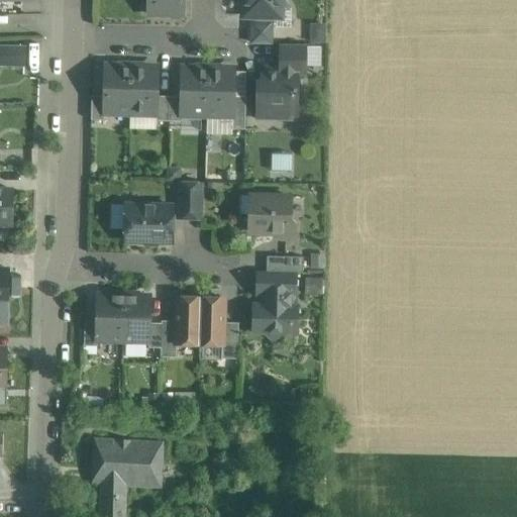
[(183,0),(147,0),(147,13),(183,14),(183,0)]
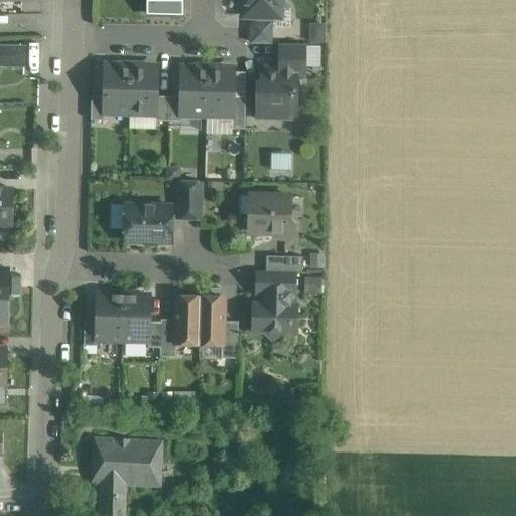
[(243,0),(244,8),(252,16),(271,17),(285,3),(282,0),(243,0)]
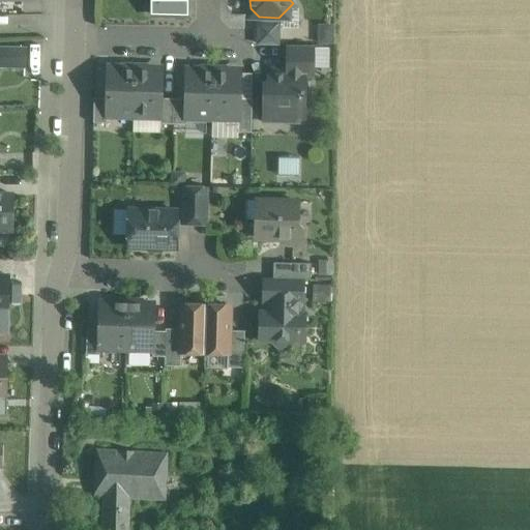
[(258,45),(281,45),(281,23),(258,23),(258,45)]
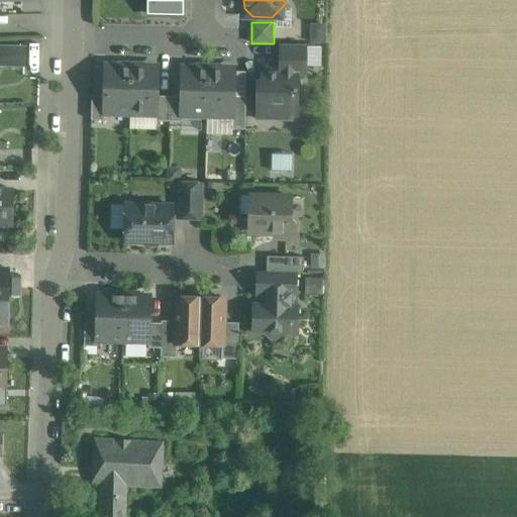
[(305,44),(281,44),(280,69),(298,69),(298,71),(305,71),(305,44)]
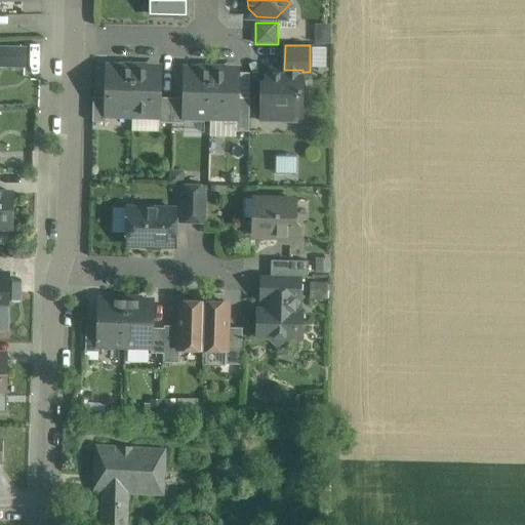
[(26,48),(0,47),(0,66),(25,67),(26,48)]
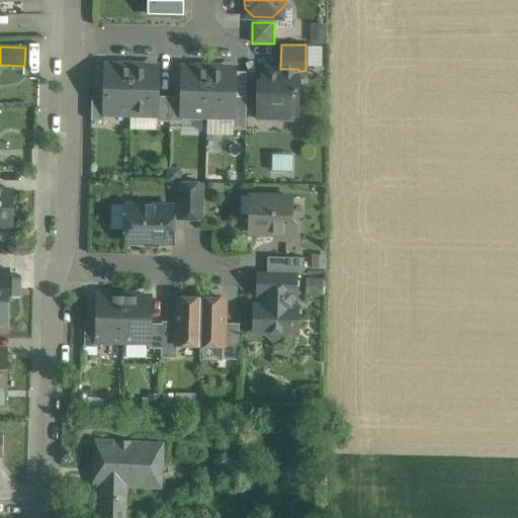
[(132,68),(105,67),(104,96),(104,111),(131,112),(132,68)]
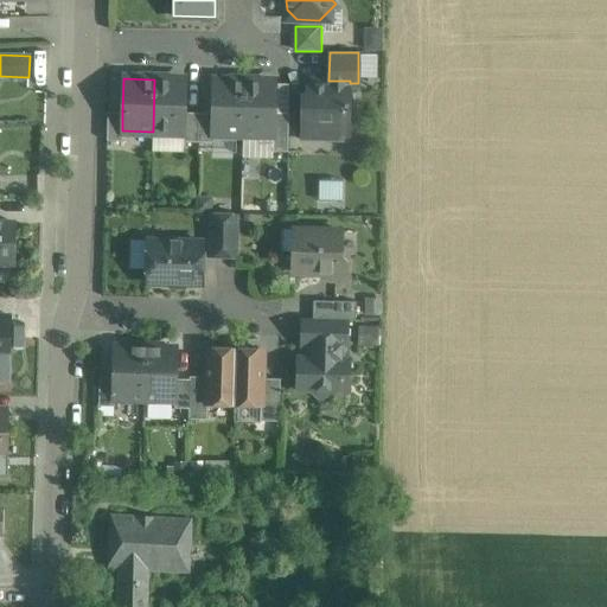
[(185,81),(154,80),(153,132),(183,133),(184,133),(184,113),(185,81)]
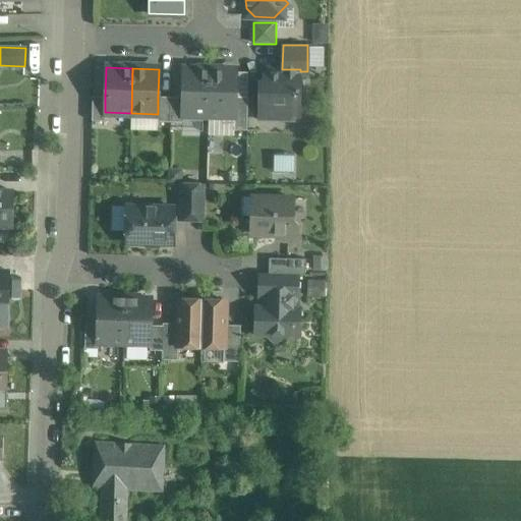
[(210,70),(183,69),(182,98),(182,114),(209,115),(210,70)]
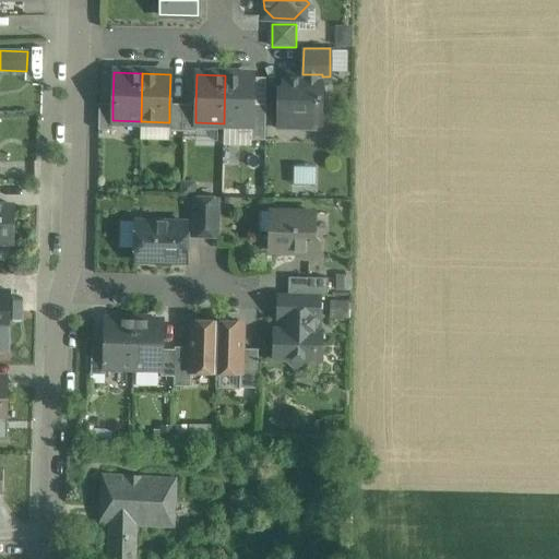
[(302,74),(301,74),(301,76),(284,76),(283,91),(278,91),(278,127),(302,127),(302,121),(321,121),(322,76),(322,74),(302,74)]
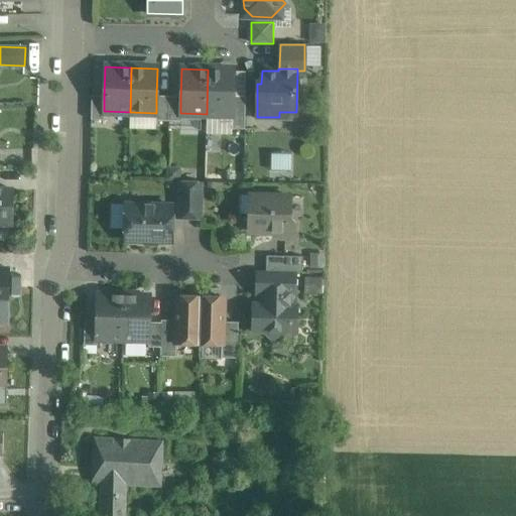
[(234,71),(208,70),(207,114),(232,115),(233,115),(233,97),(234,71)]
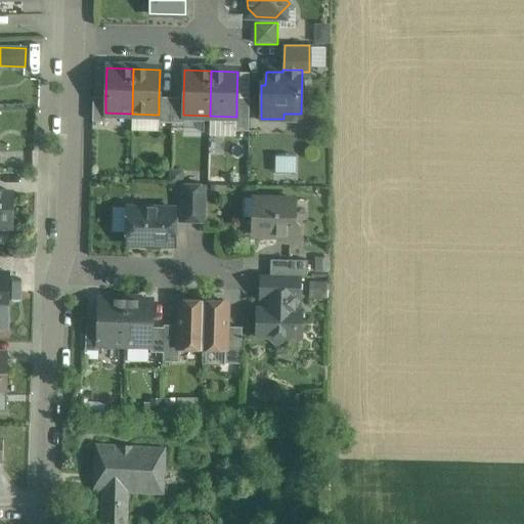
[(105,97),(93,96),(92,122),(105,122),(105,113),(105,97)]
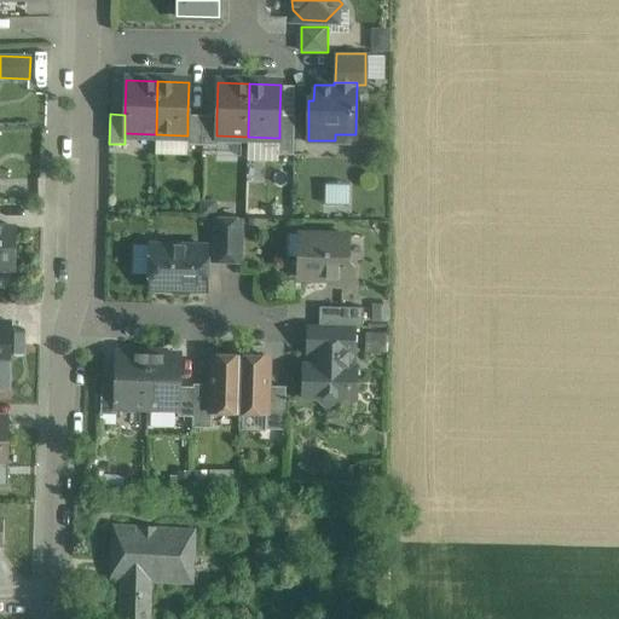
[(202,115),(187,115),(187,136),(186,136),(186,144),(202,145),(202,115)]
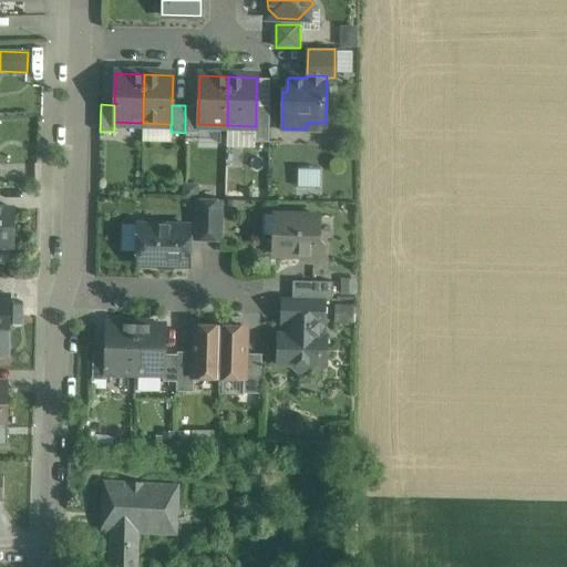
[(198,106),(185,105),(185,133),(198,133),(198,124),(198,106)]
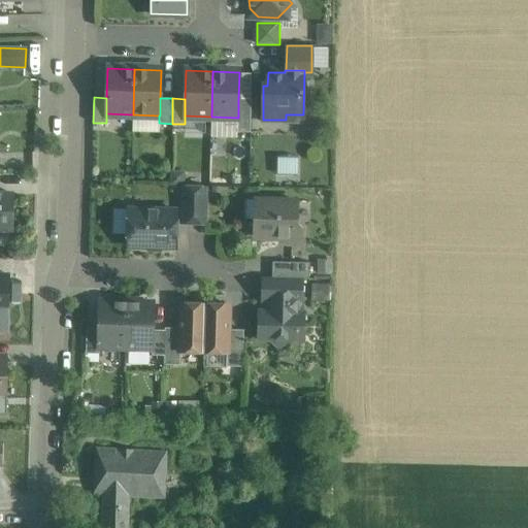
[(251,99),(238,99),(238,118),(237,118),(237,132),(250,132),(251,99)]
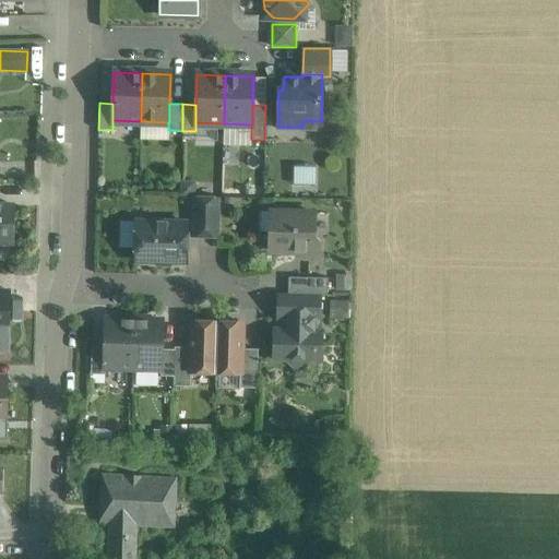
[(296,165),(296,181),(317,182),(317,166),(296,165)]
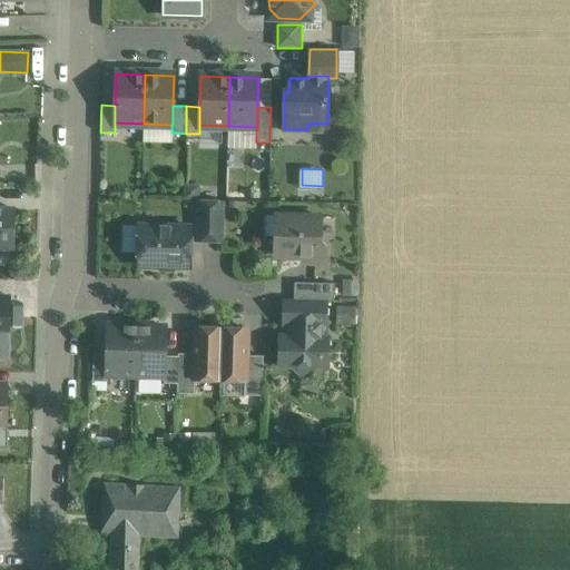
[(223,202),(197,200),(196,241),(222,242),(223,202)]
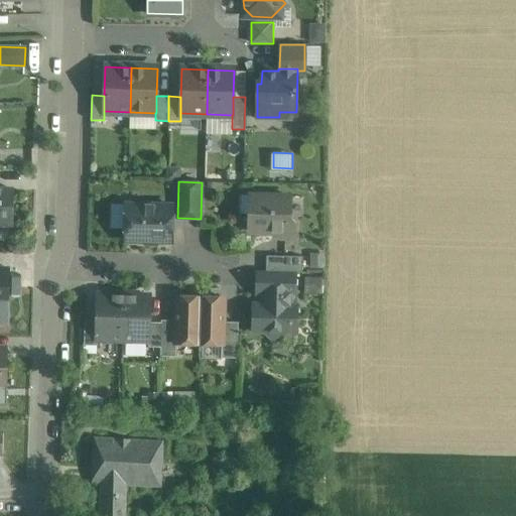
[(13,187),(2,187),(0,187),(0,224),(14,224),(13,187)]
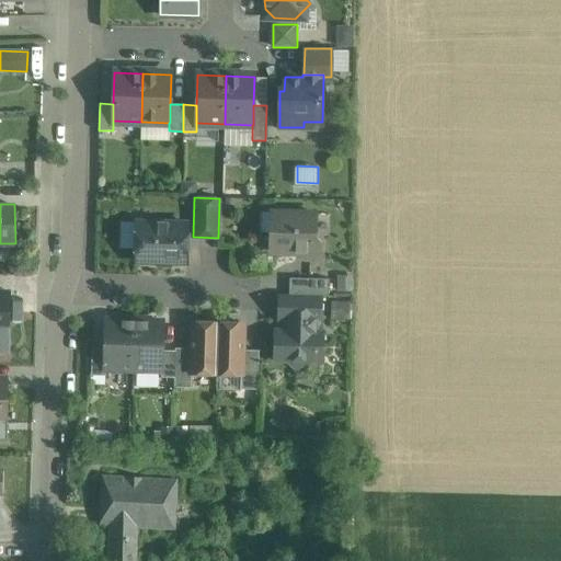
[(316,214),(272,213),(271,232),(275,232),(275,252),(299,253),(306,259),(319,260),(319,242),(315,238),(316,214)]
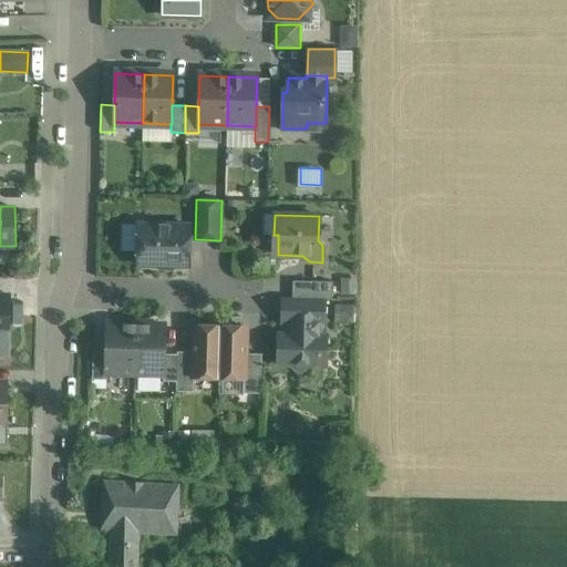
[(189,226),(138,225),(137,265),(188,266),(189,226)]
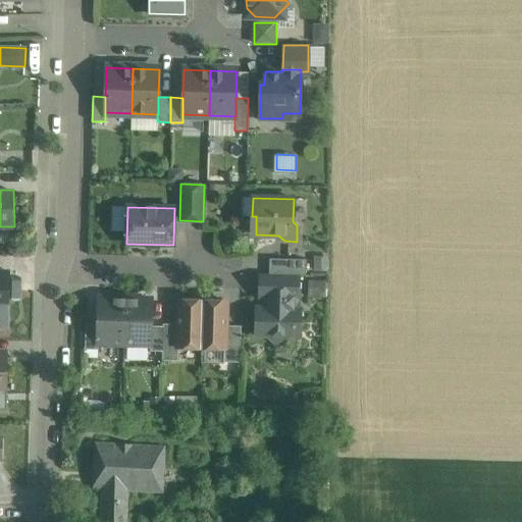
[(306,260),(269,259),(269,274),(298,275),(306,275),(306,260)]
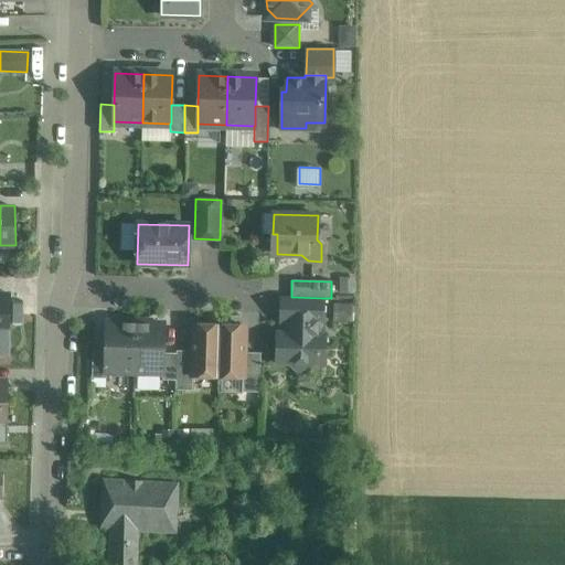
[(10,297),(0,296),(0,331),(9,331),(10,297)]
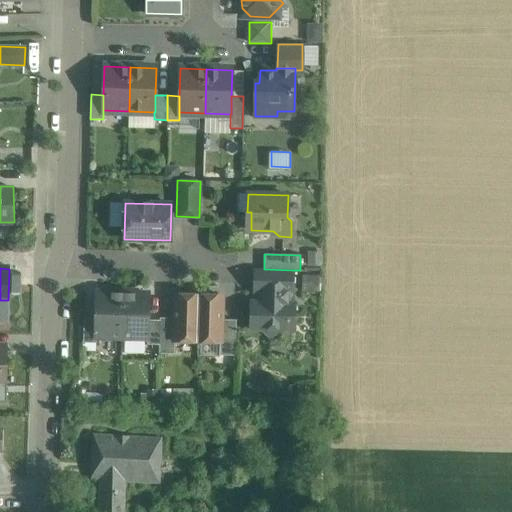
[(264,269),(256,269),(255,292),(260,292),(289,293),(291,293),(292,270),(264,269)]
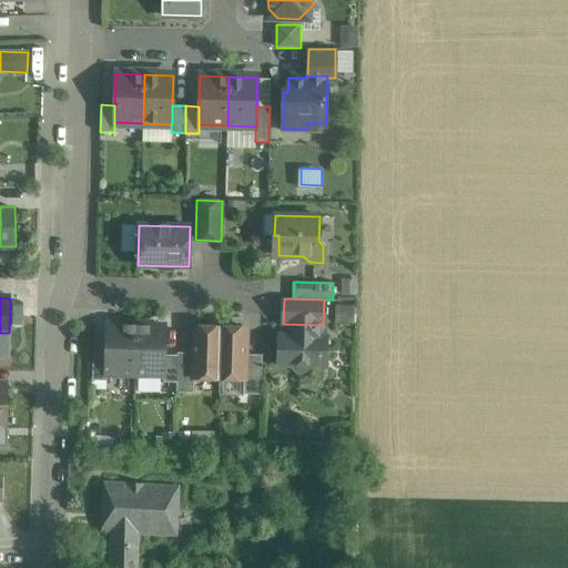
[(137,325),(108,324),(107,354),(107,373),(135,374),(137,325)]
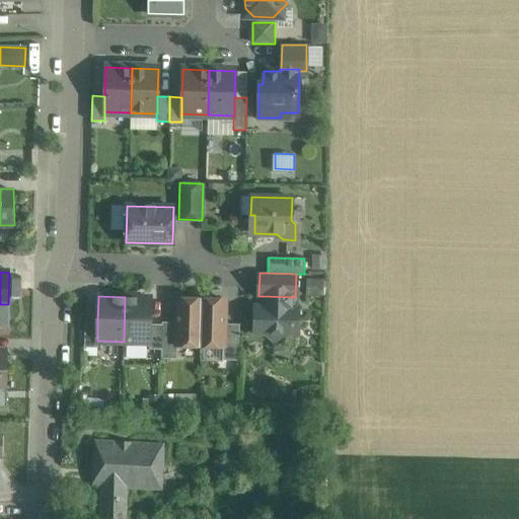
[(293,297),(264,296),(263,306),(255,306),(254,332),(267,332),(276,343),(286,334),(297,334),(298,307),(293,307),(293,297)]
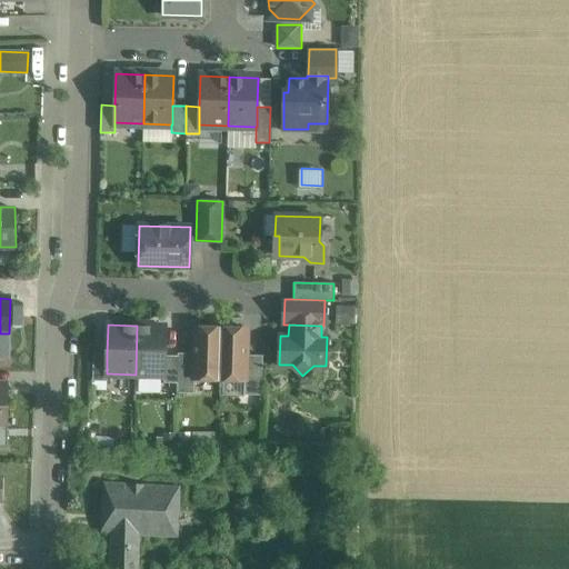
[(166,327),(137,326),(136,375),(163,376),(165,376),(165,356),(166,327)]
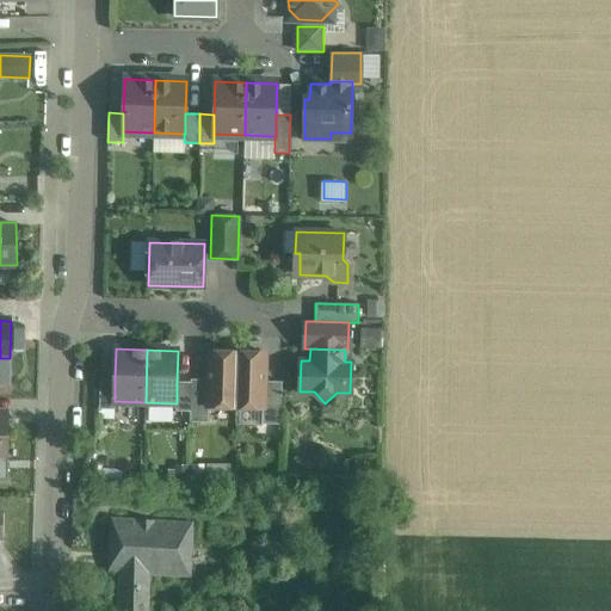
[(238,352),(210,351),(209,380),(208,407),(209,407),(235,408),(238,352)]
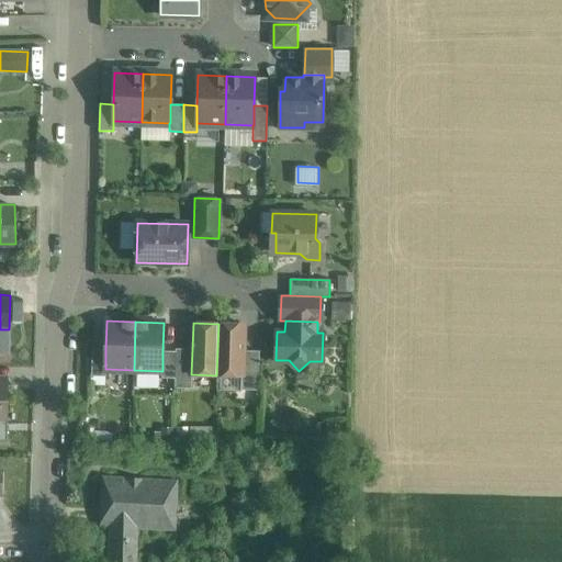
[(244,324),(218,324),(216,375),(242,375),(243,375),(243,350),(244,324)]
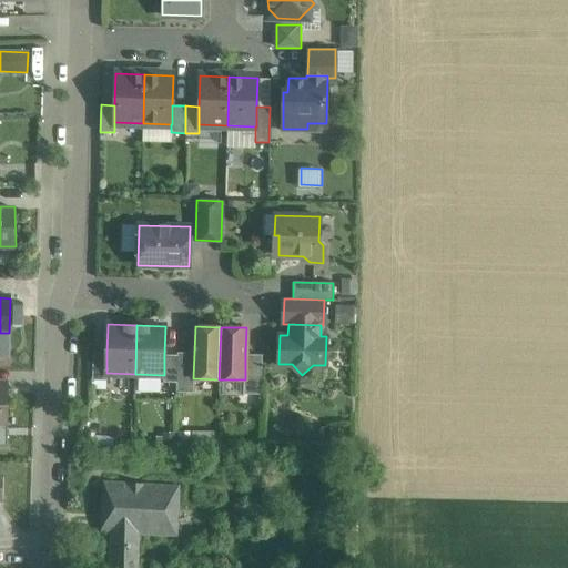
[(107,354),(93,353),(92,381),(107,381),(107,373),(107,354)]
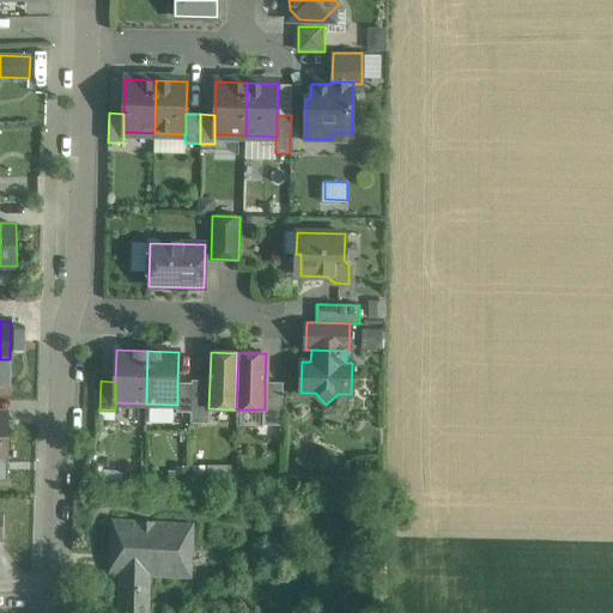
[(210,381),(192,381),(192,383),(190,413),(190,423),(210,424),(210,408),(208,408),(210,381)]
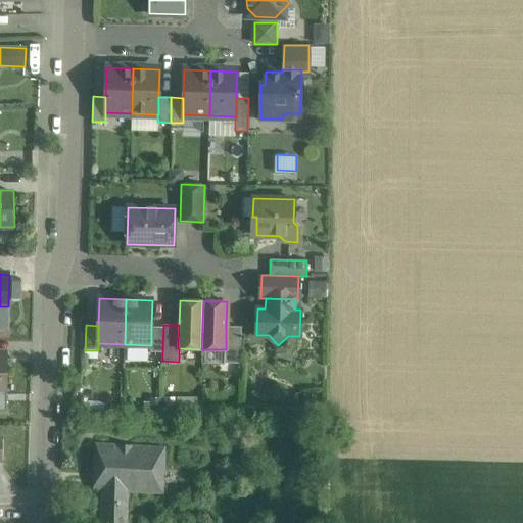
[(241,327),(226,326),(226,349),(225,349),(225,363),(240,364),(241,327)]
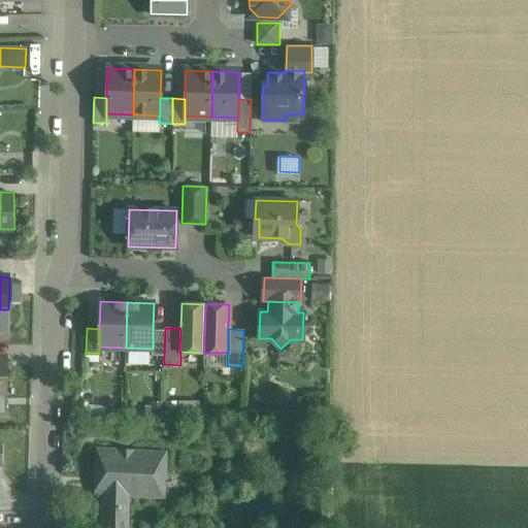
[(165,330),(153,330),(153,349),(152,349),(152,355),(164,356),(165,330)]
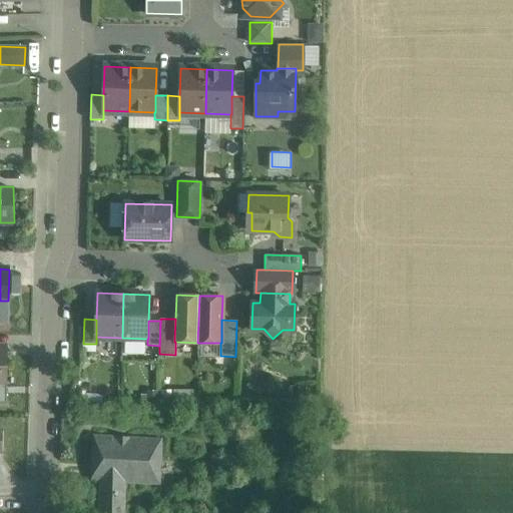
[(161,438),(90,436),(89,481),(100,481),(124,482),(157,483),(158,466),(160,466),(161,438)]
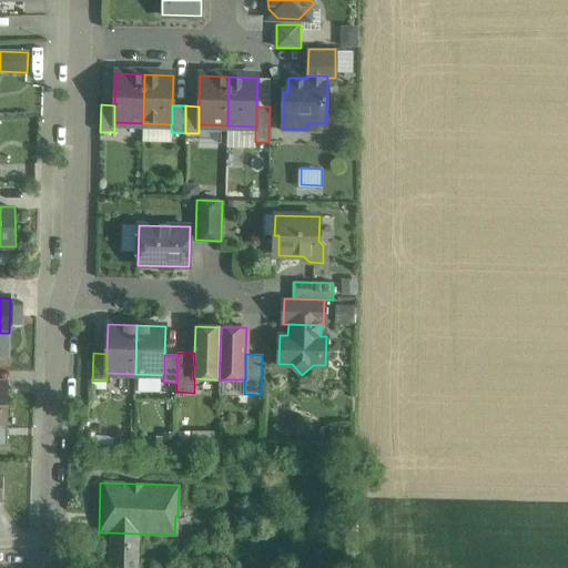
[(137,567),(138,534),(111,533),(110,567),(137,567)]
